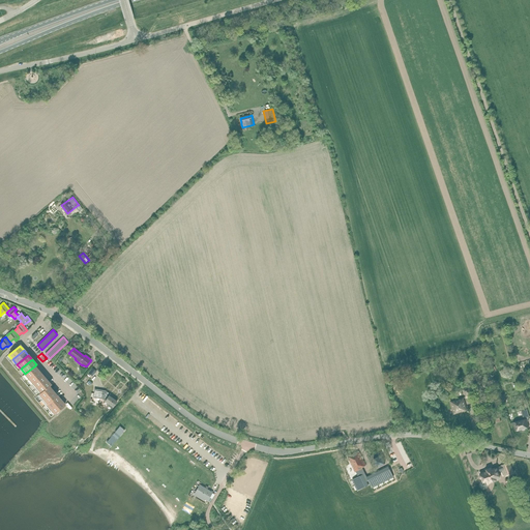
[(27,380),(38,371),(34,366),(25,374),(23,376),(27,380)]
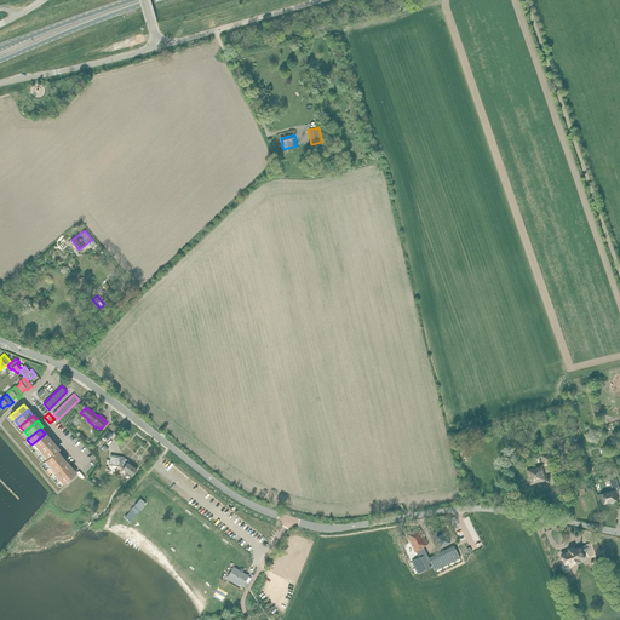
[(36,451),(50,440),(45,434),(32,445),(36,451)]
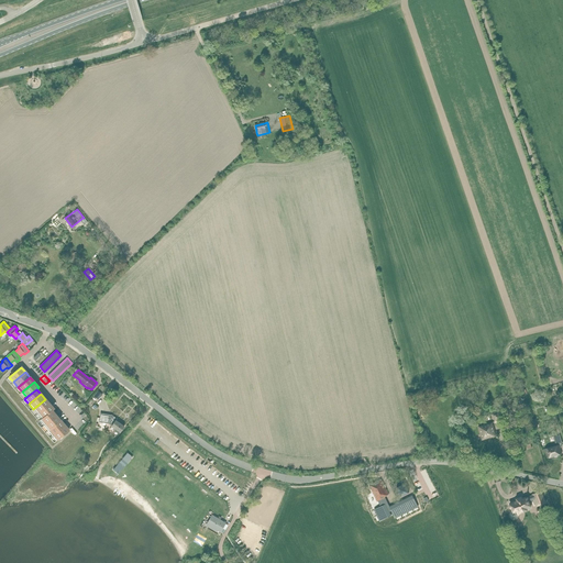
[(37,414),(50,404),(45,399),(33,409),(37,414)]
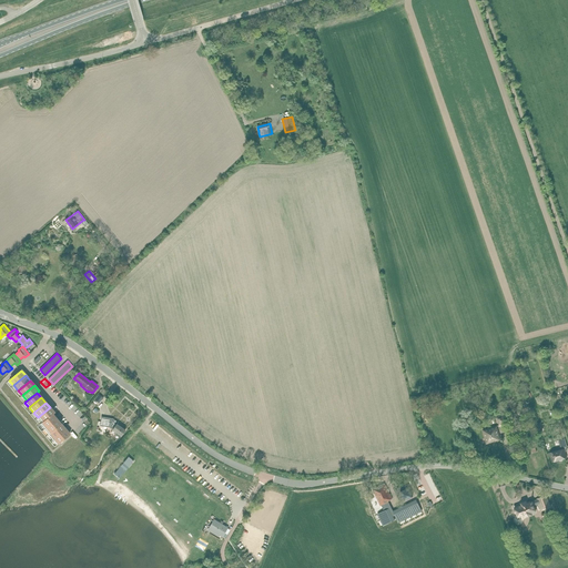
[(57,419),(52,414),(54,413),(50,407),(38,417),(42,423),(40,424),(44,429),(57,419)]
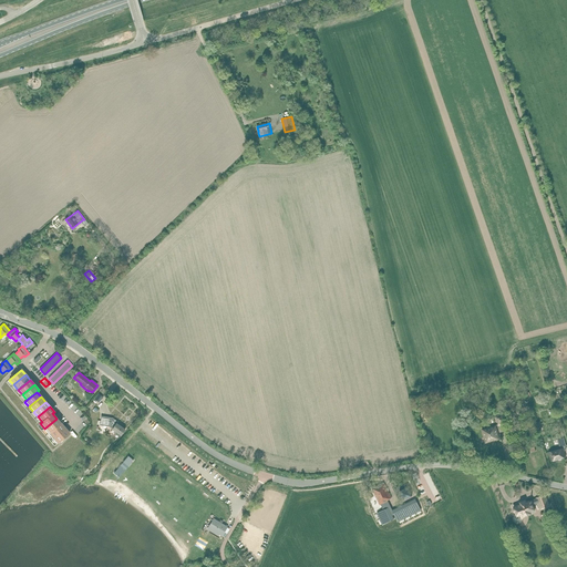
[(498,425),(506,423),(504,415),(497,418),(498,425)]
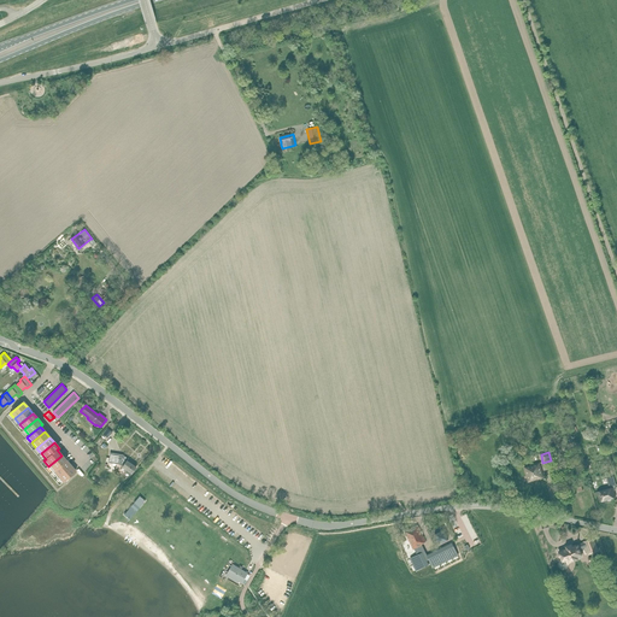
[(122,466),(127,470),(125,471),(127,472),(129,474),(130,475),(131,474),(136,468),(127,460),(128,459),(123,456),(110,453),(109,463),(119,464),(122,466)]
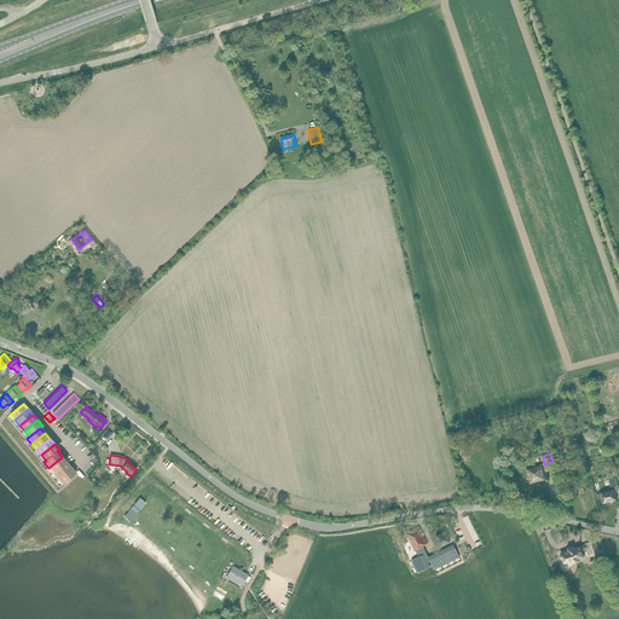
[(53,473),(67,462),(62,457),(48,468),(53,473)]
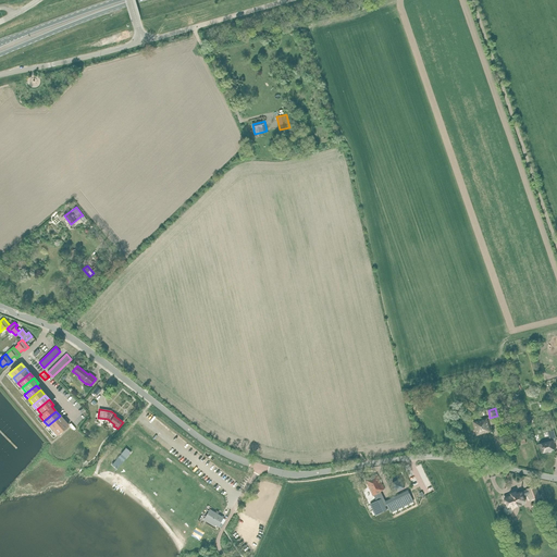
[(52,431),(64,421),(60,416),(48,425),(52,431)]
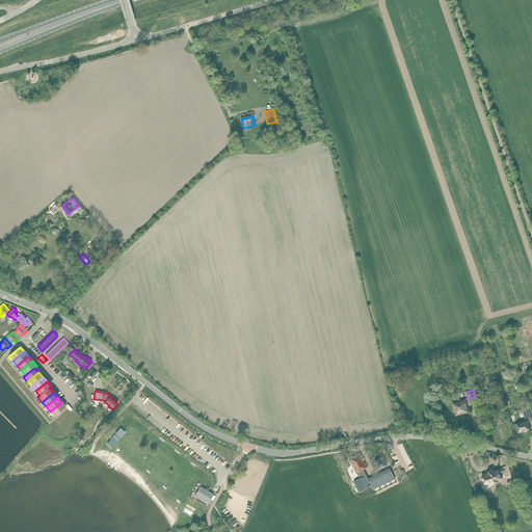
[(455,416),(469,413),(464,399),(452,403),(455,416)]
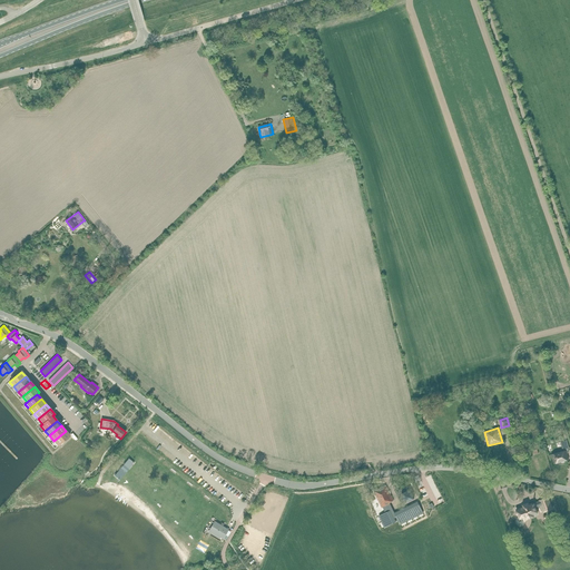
[(58,446),(70,436),(70,435),(66,431),(53,441),(58,446)]
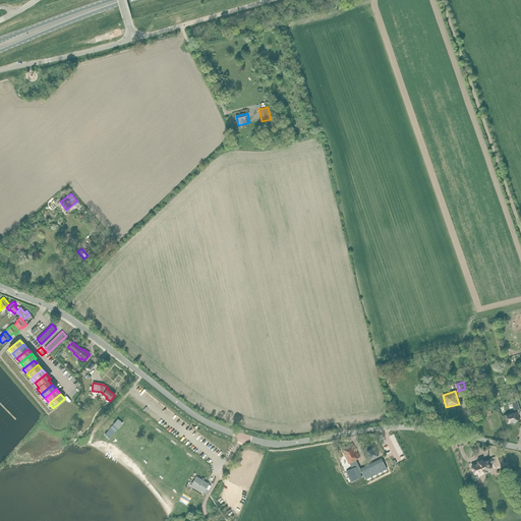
[(505,415),(507,423),(508,423),(509,425),(510,425),(512,425),(513,424),(512,422),(520,420),(517,410),(520,410),(518,403),(513,404),(516,412),(505,415)]
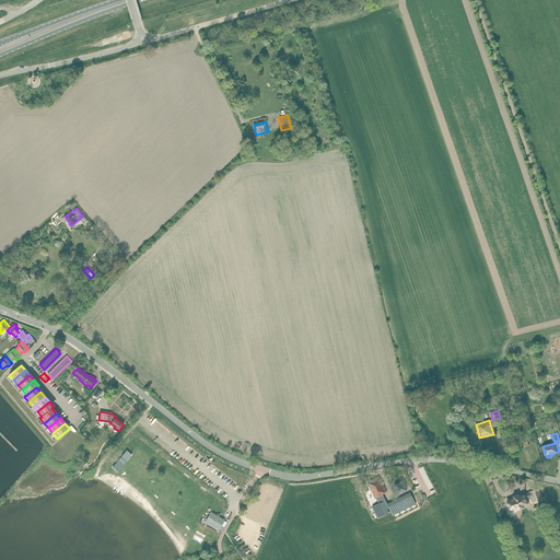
[(127,451),(121,456),(126,459),(126,461),(127,461),(131,455),(127,451)]
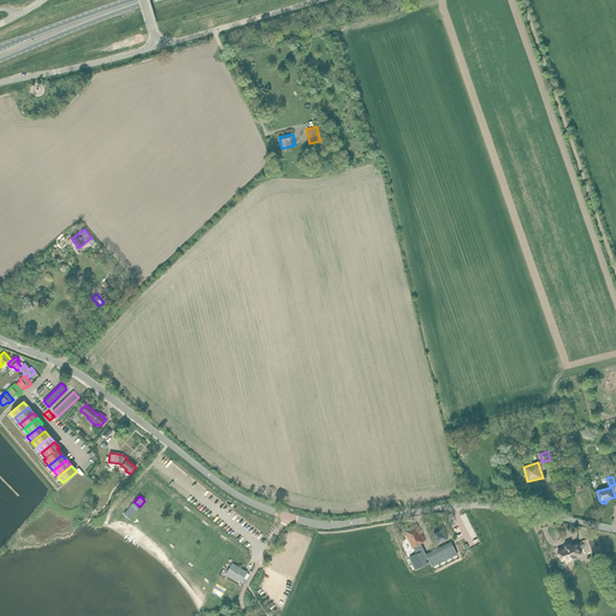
[(138,505),(134,502),(124,514),(129,519),(138,507),(138,505)]
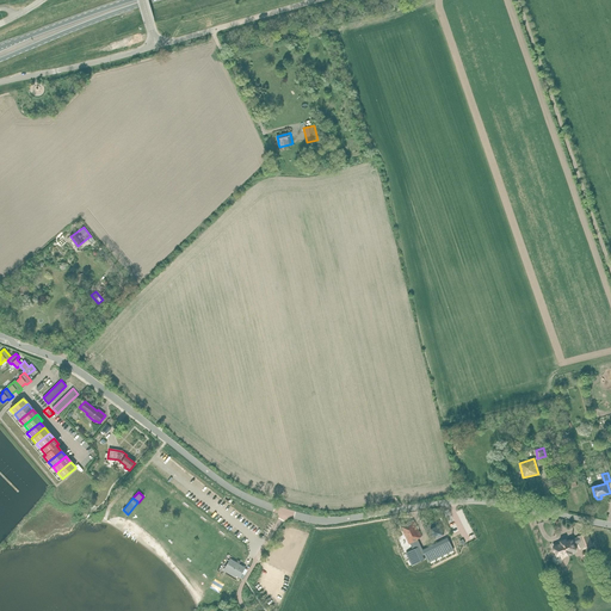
[(413,519),(400,526),(409,544),(411,544),(413,549),(407,553),(413,566),(425,560),(423,555),(425,555),(429,562),(454,549),(448,537),(423,549),(418,539),(418,538),(421,536),(413,519)]
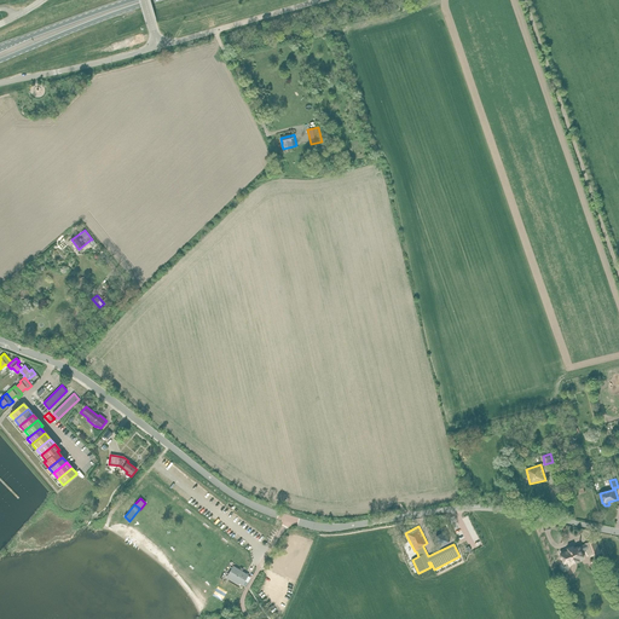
[(445,531),(434,536),(439,547),(450,542),(445,531)]
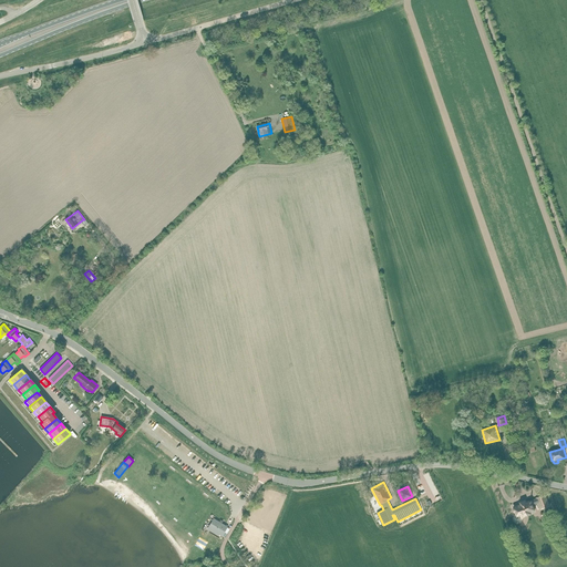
[(513,517),(513,518),(513,519),(514,519),(514,521),(514,522),(515,522),(515,523),(516,523),(517,523),(518,523),(519,523),(521,523),(522,522),(522,521),(523,521),(523,519),(523,518),(523,517),(523,516),(522,515),(523,515),(524,516),(531,514),(529,512),(535,511),(532,504),(538,502),(539,505),(544,504),(545,507),(549,506),(545,495),(526,503),(525,501),(519,503),(521,505),(514,507),(516,514),(515,514),(515,515),(514,515),(514,516),(513,517)]
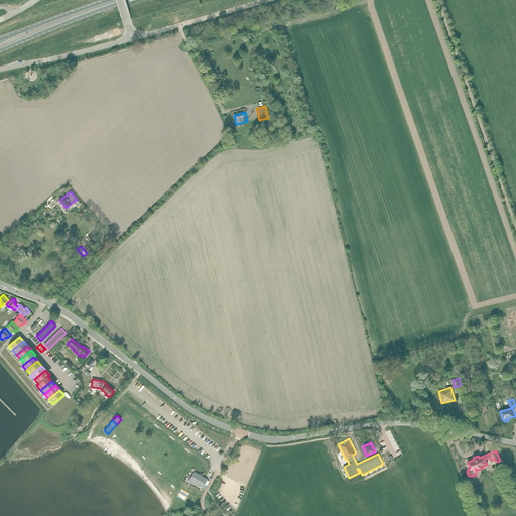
[(195,473),(189,481),(200,486),(202,488),(203,487),(205,489),(208,484),(209,482),(207,480),(202,477),(203,475),(201,474),(200,476),(195,473)]
